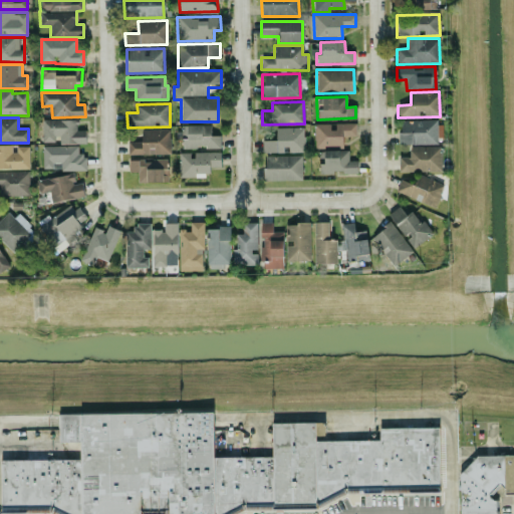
[(85,144),(85,131),(77,130),(77,119),(42,119),(41,142),(57,143),(57,144),(85,144)]
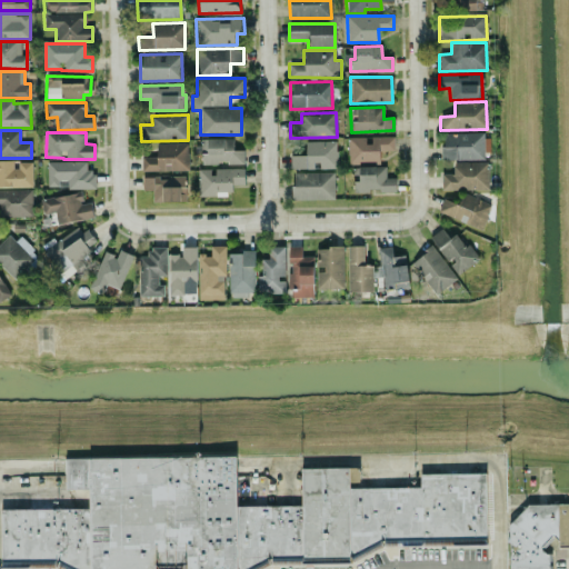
[(483,159),(483,132),(441,133),(442,160),(483,159)]
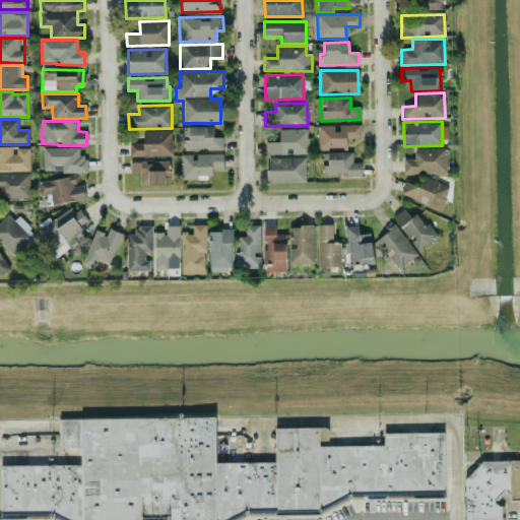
[(346,148),(346,138),(361,138),(360,125),(336,125),(317,126),(318,149),(346,148)]
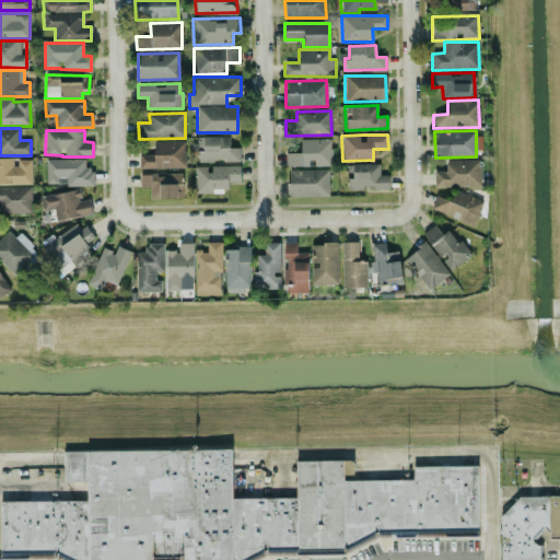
[(240,161),(240,148),(230,148),(230,136),(203,137),(203,151),(198,151),(198,162),(240,161)]
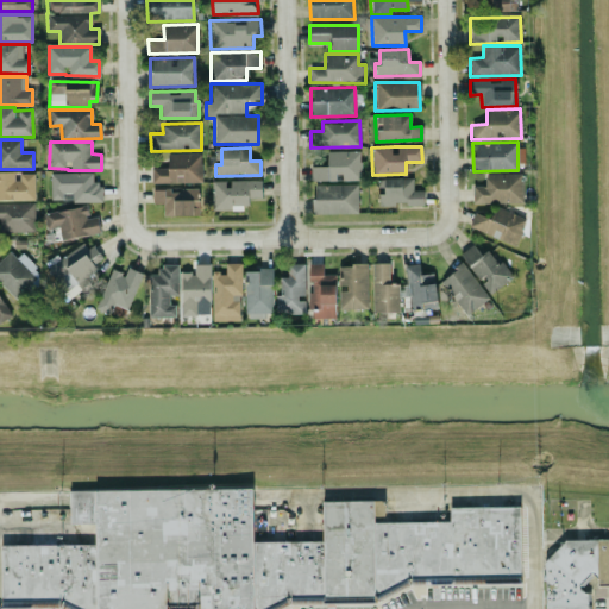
[(359,151),(326,151),(327,167),(311,167),(311,181),(360,180),(359,151)]
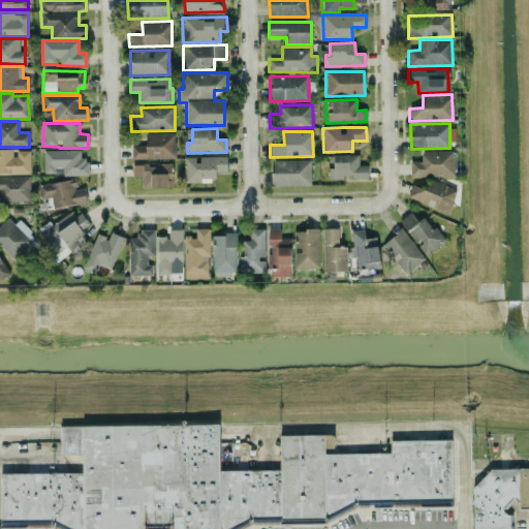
[(145,133),(146,146),(131,146),(131,159),(175,158),(174,132),(145,133)]
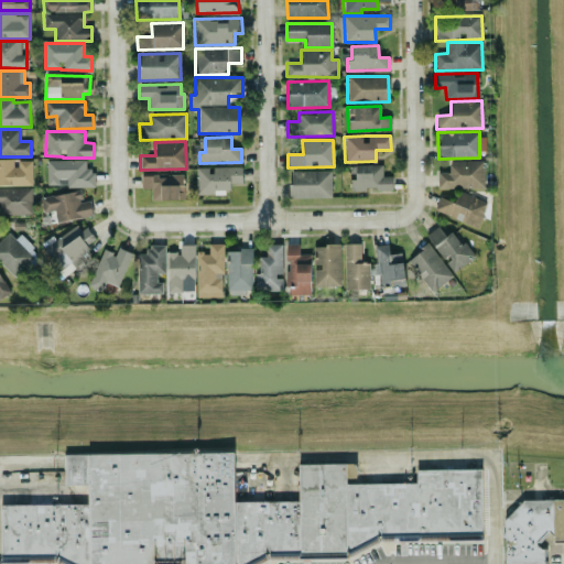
[(0,185),(32,185),(32,159),(0,159),(0,185)]
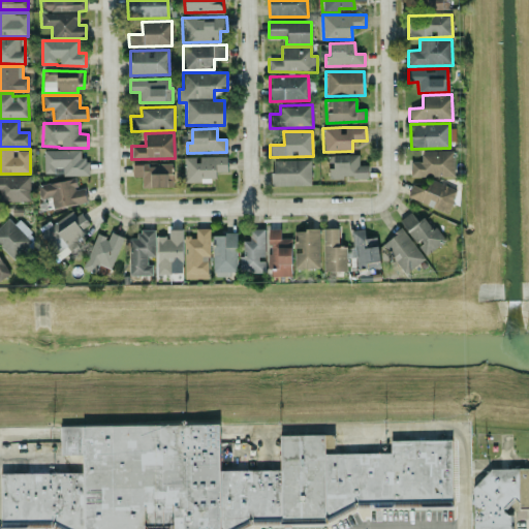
[(43,151),(43,176),(89,175),(89,159),(81,159),(80,150),(43,151)]
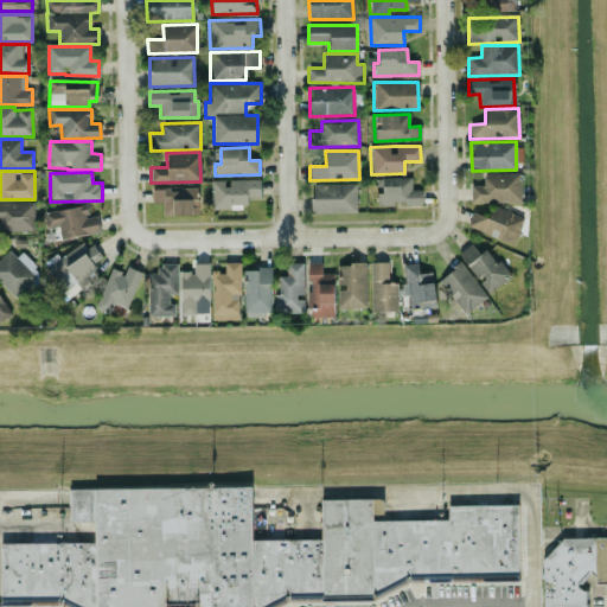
[(470,200),(519,202),(521,173),(484,172),(483,184),(471,184),(470,200)]
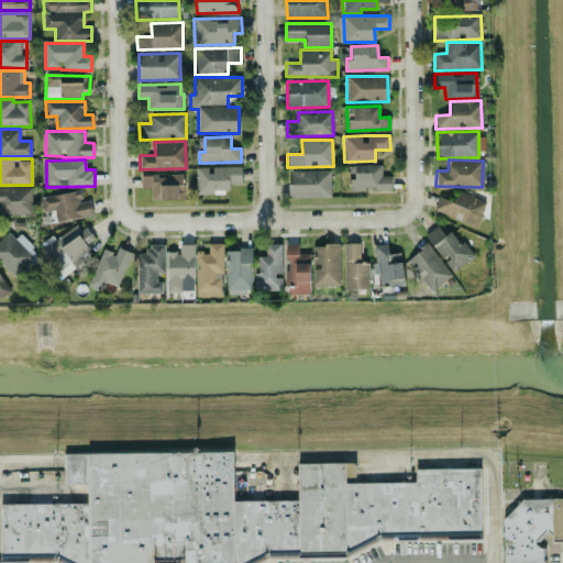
[(392,189),(390,176),(382,176),(382,165),(350,165),(350,190),(392,189)]
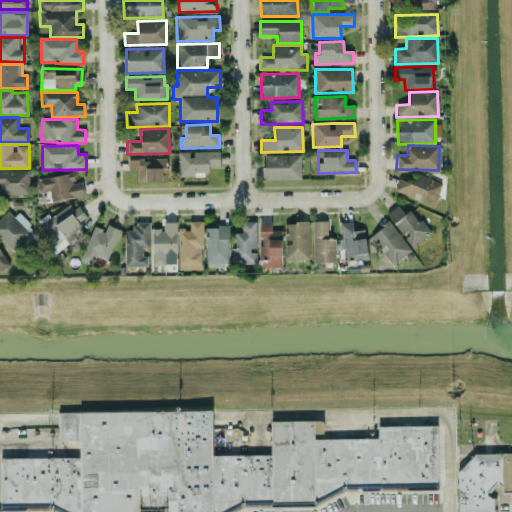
[(220,151),(191,152),(178,152),(178,176),(194,176),(194,172),(209,172),(209,166),(220,166),(220,151)]
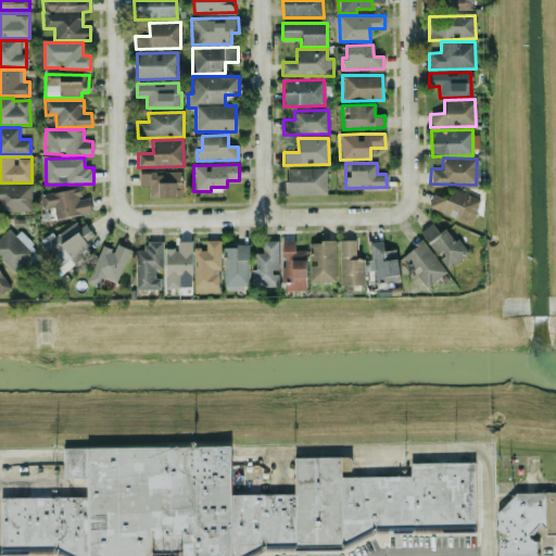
[(326,168),(286,168),(286,194),(327,194),(326,168)]
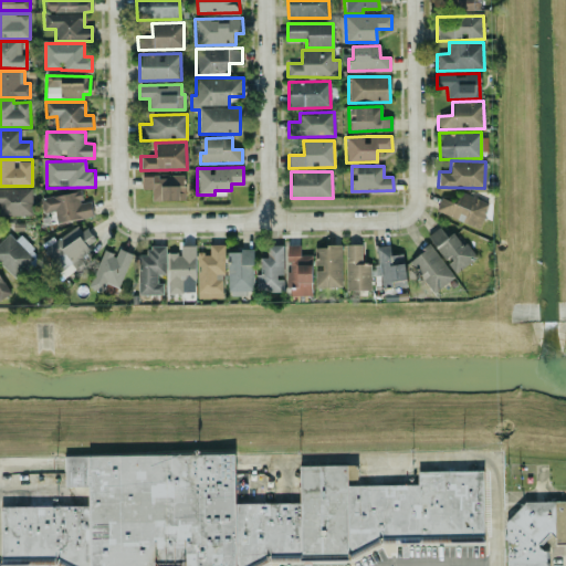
[(184,200),(184,176),(140,177),(142,189),(152,189),(152,201),(184,200)]
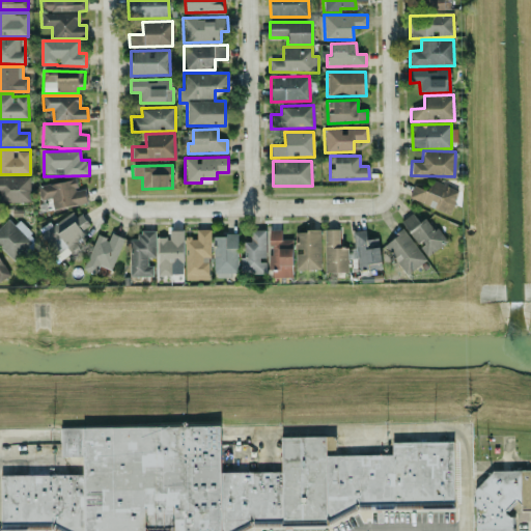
[(0,198),(0,202),(31,201),(30,176),(0,176),(0,198)]
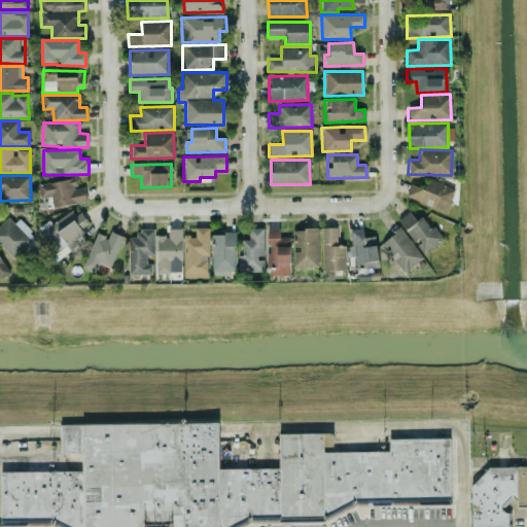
[(54,207),(85,202),(83,187),(76,188),(74,178),(38,184),(40,198),(51,196),(54,207)]
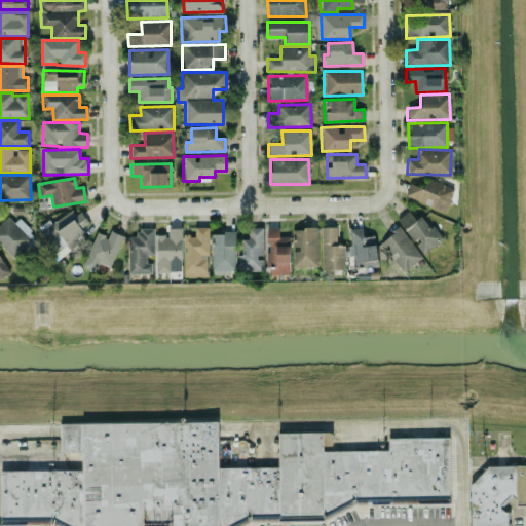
[(454,188),(428,178),(424,189),(409,183),(405,196),(445,212),(454,188)]
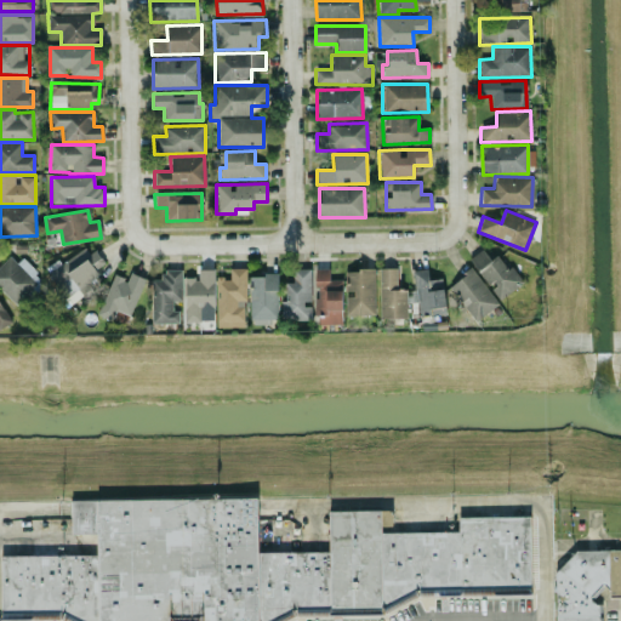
[(103,265),(95,246),(46,271),(63,301),(102,280),(96,268),(103,265)]
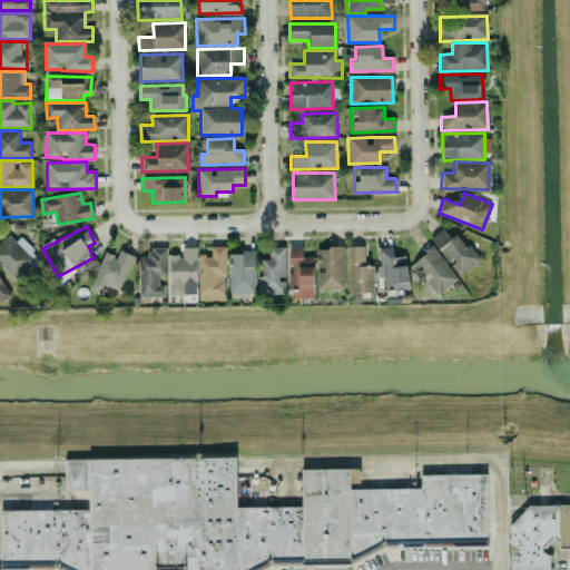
[(431,237),(458,275),(479,261),(459,233),(451,239),(443,228),(431,237)]
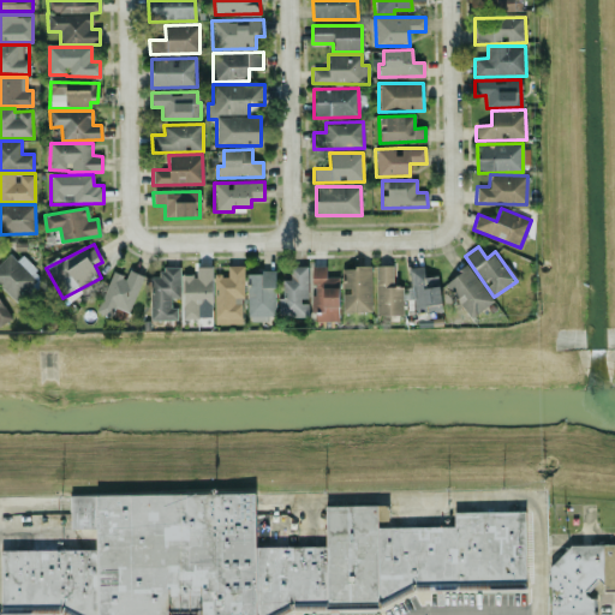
[(0,286),(18,304),(39,284),(30,276),(36,270),(22,256),(17,261),(10,254),(0,262),(0,286)]
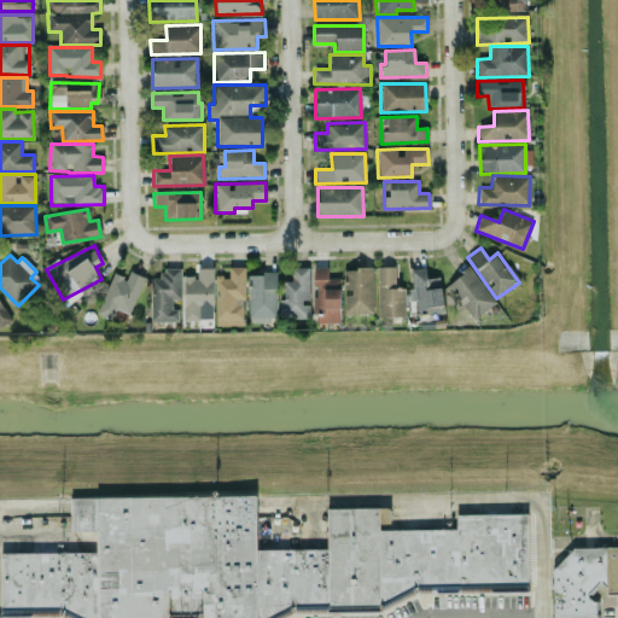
[(213,267),(194,267),(194,275),(182,275),(184,320),(214,319),(213,267)]
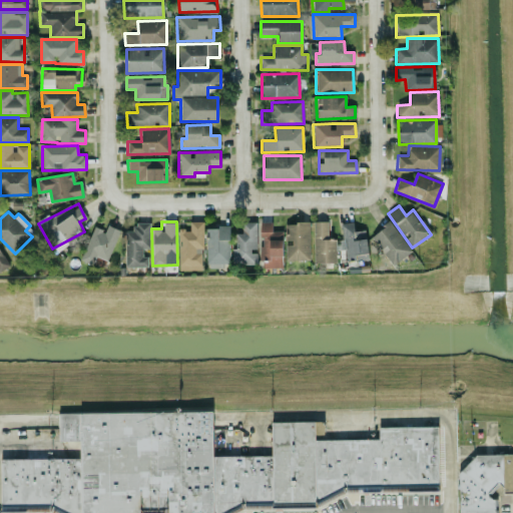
[(179,271),(203,270),(201,221),(189,221),(189,228),(178,229),(179,271)]
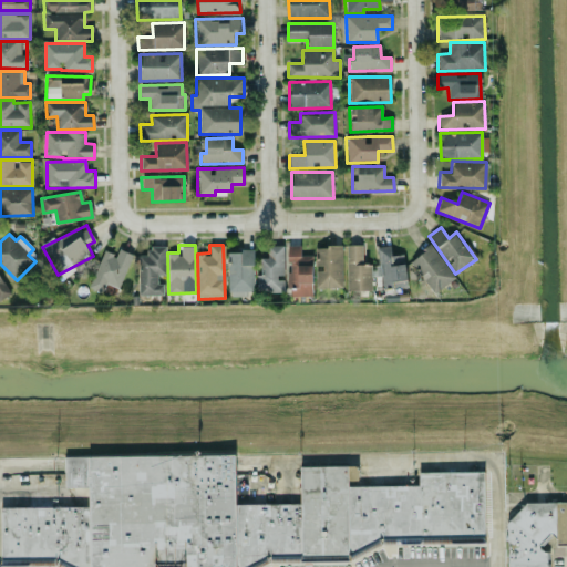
[(347,291),(371,290),(371,264),(362,265),(362,245),(346,245),(347,291)]
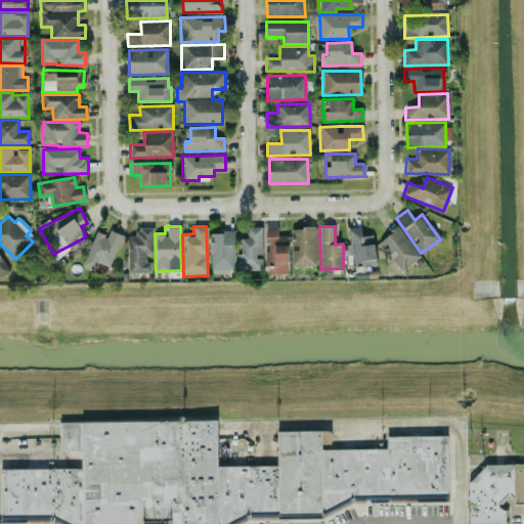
[(380,238),(398,271),(420,259),(400,226),(380,238)]
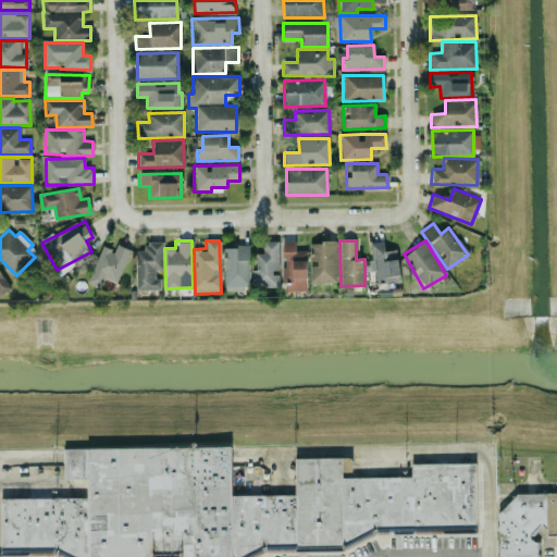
[(104,246),(86,279),(100,287),(104,277),(114,283),(132,251),(115,242),(111,250),(104,246)]
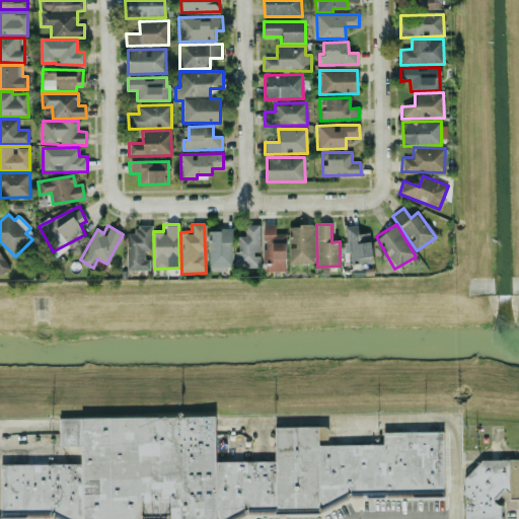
[(126,234),(127,270),(149,270),(149,260),(144,260),(144,251),(151,251),(151,225),(136,226),(136,234),(126,234)]
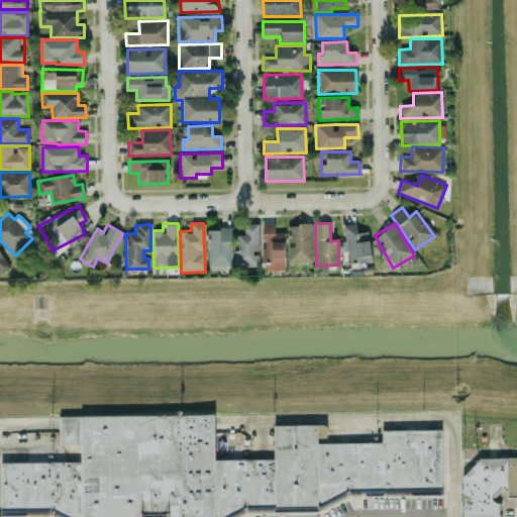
[(259,253),(259,224),(243,224),(244,235),(237,235),(237,249),(233,249),(234,267),(259,267),(259,253)]
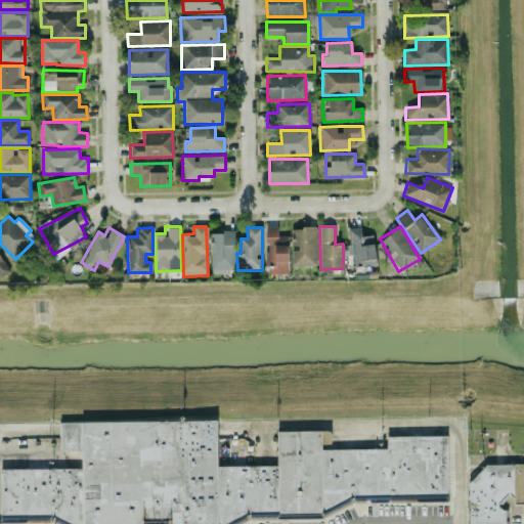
[(289,236),(277,235),(277,227),(266,227),(265,273),(289,274),(289,236)]
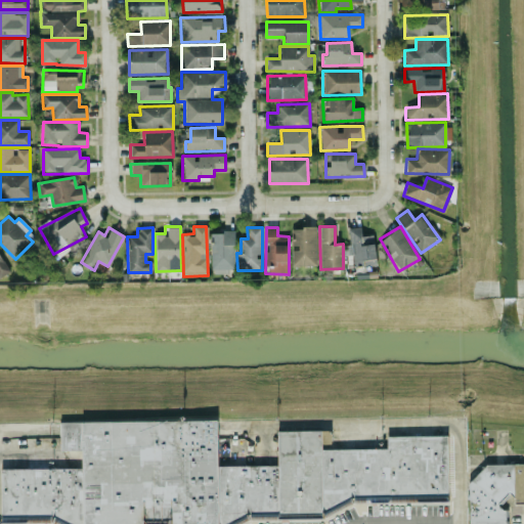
[(315,227),(291,228),(291,249),(292,266),(316,265),(315,227)]
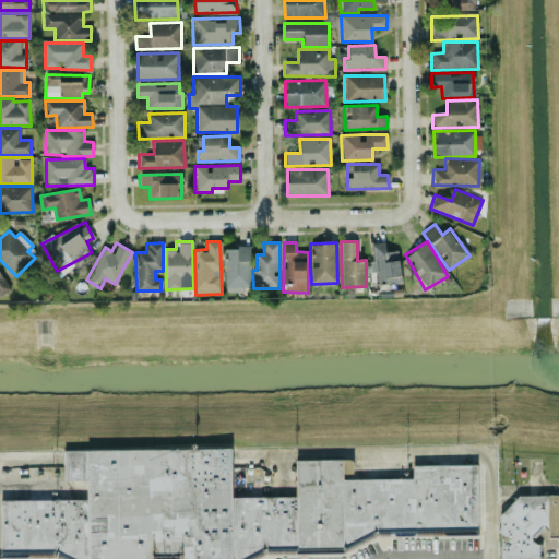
[(371,244),(377,284),(401,282),(397,251),(385,252),(384,242),(371,244)]
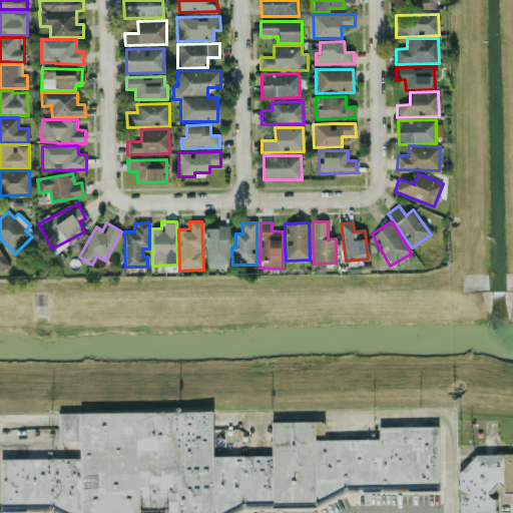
[(205,226),(206,267),(230,266),(229,226),(205,226)]
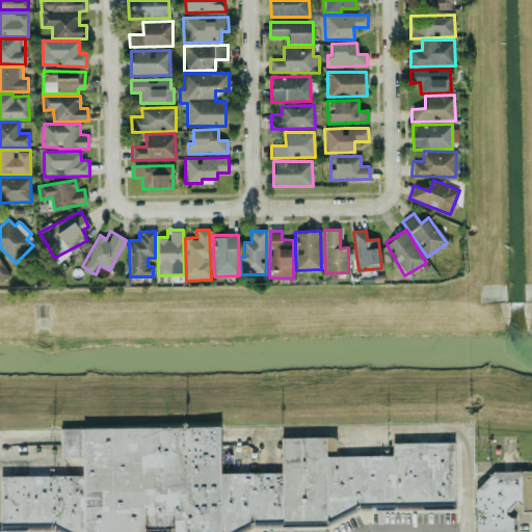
[(0,260),(0,280),(8,274),(0,260)]
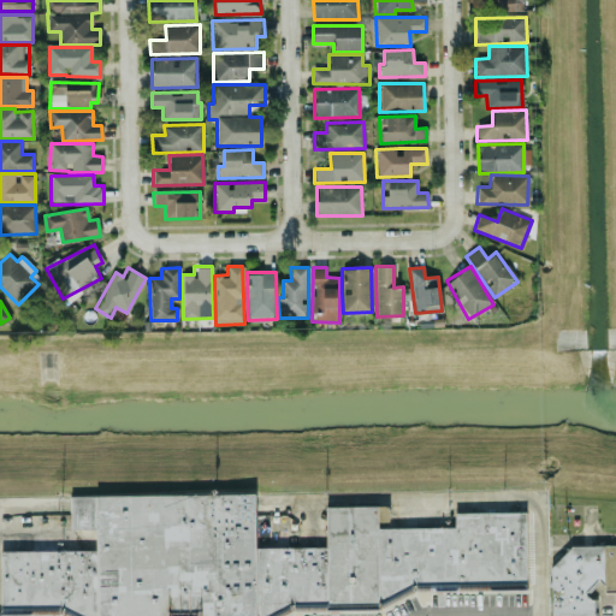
[(1,615),(243,615),(244,605),(527,602),(526,513),(455,513),(455,527),(378,528),(378,507),(326,507),(326,548),(256,548),(256,493),(70,496),(71,529),(96,529),(96,550),(1,551),(1,615)]
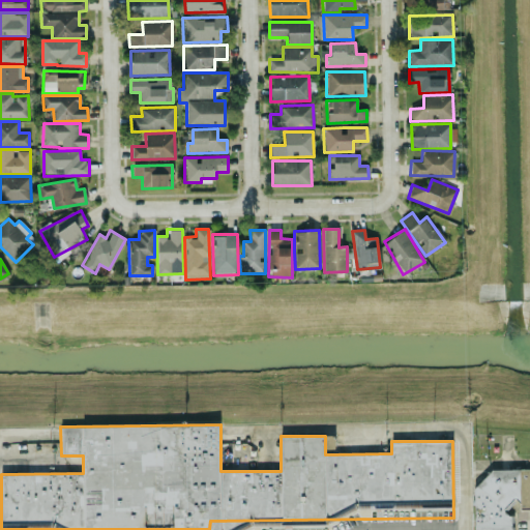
[(473,529),(510,529),(510,516),(506,511),(514,503),(522,510),(529,509),(529,469),(491,470),(473,490),(473,529)]
